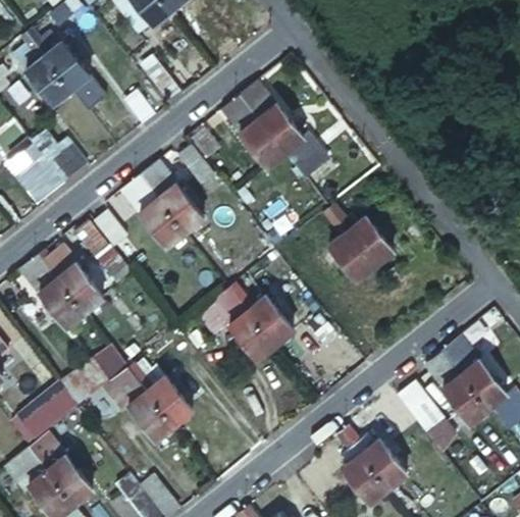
[(169,11),(160,0),(131,0),(151,24),(169,11)]
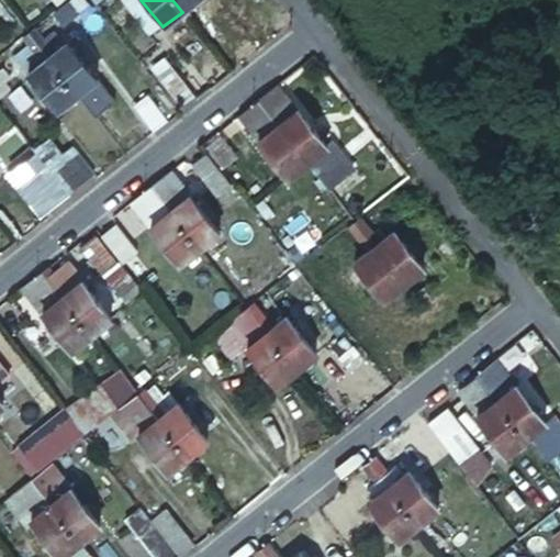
[(172,0),(182,12),(196,0),(172,0)]
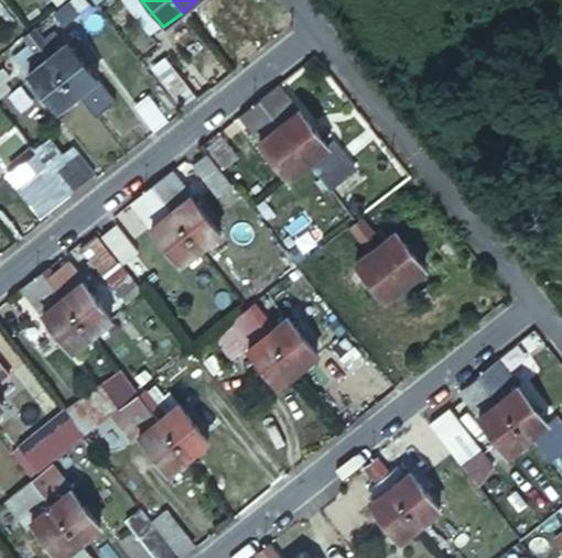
[(33,31),(26,36),(75,97),(95,81),(64,44),(62,46),(52,33),(42,42),(33,31)]
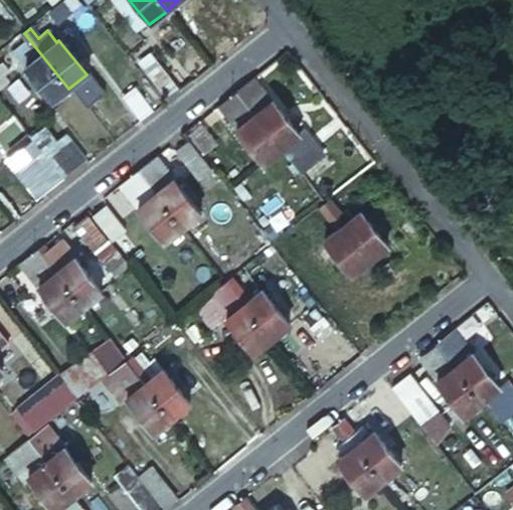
[(68,89),(24,33),(19,37),(36,58),(23,68),(51,103),(68,89)]
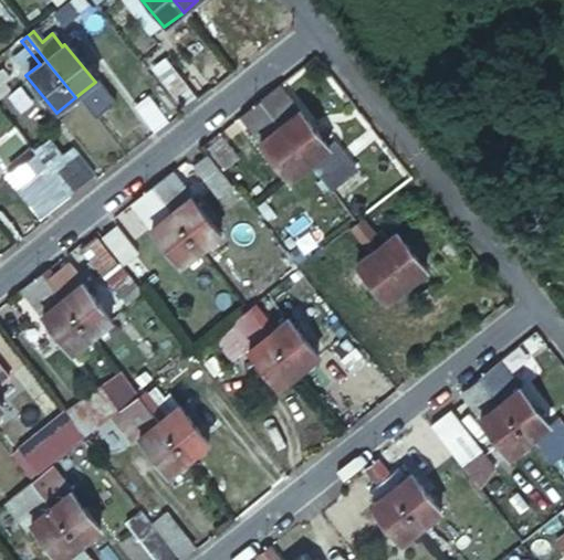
[(256,102),(306,166),(327,149),(296,113),(277,86),(262,98),(256,102)]
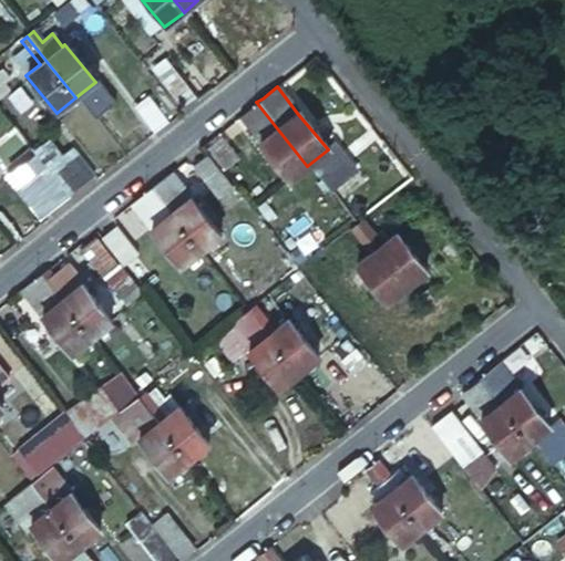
[(154,137),(167,128),(147,101),(134,111),(154,137)]
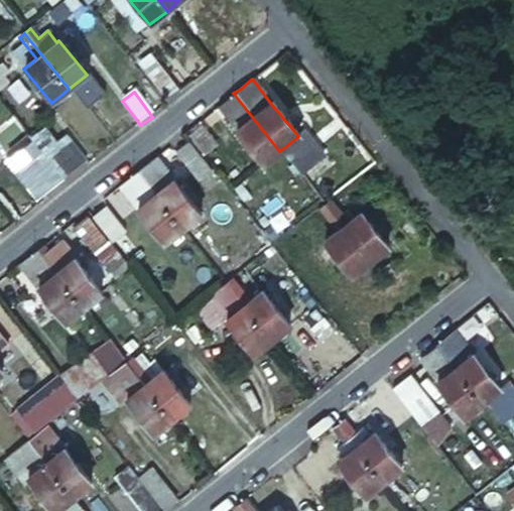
[(262,164),(279,151),(233,93),(228,98),(216,107),(235,130),(262,164)]
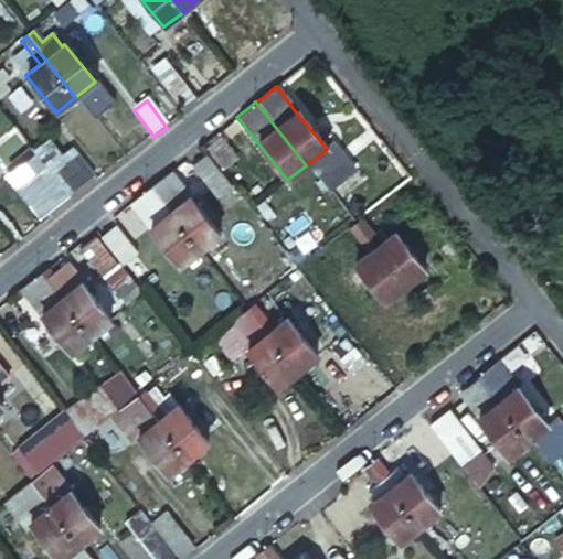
[(327,149),(306,165),(327,191),(352,171),(331,144),(327,149)]
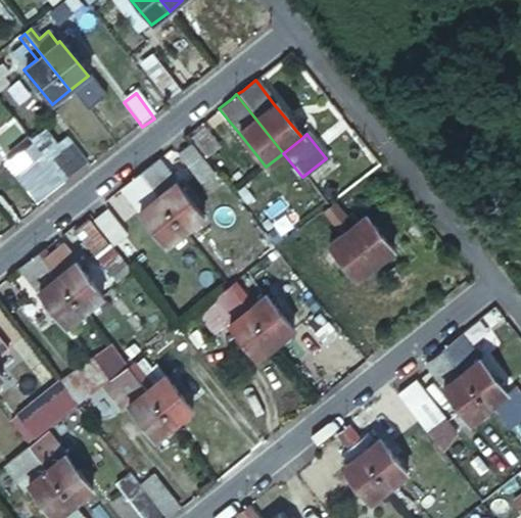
[(209,167),(189,141),(177,151),(197,178),(209,167)]
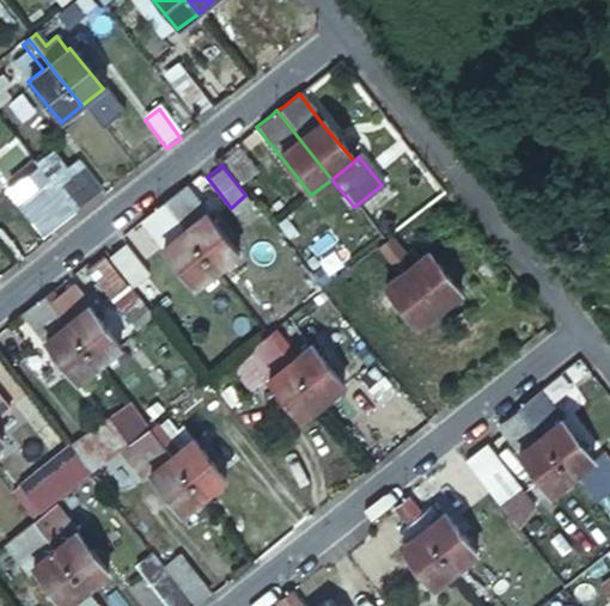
[(19,207),(42,233),(69,210),(31,166),(14,179),(30,199),(19,207)]
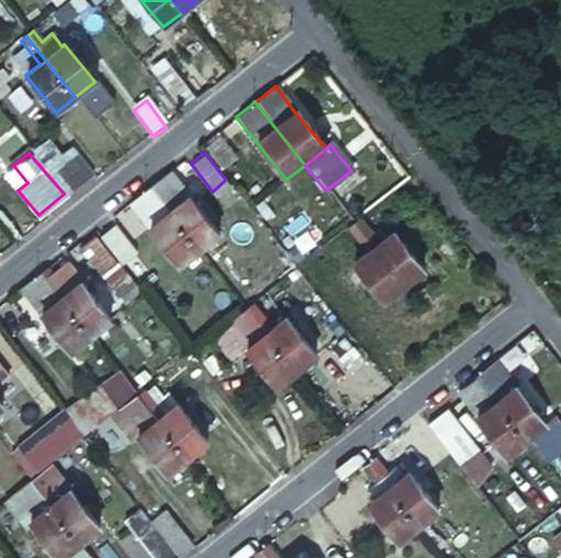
[(54,176),(67,194),(91,176),(77,159),(54,176)]
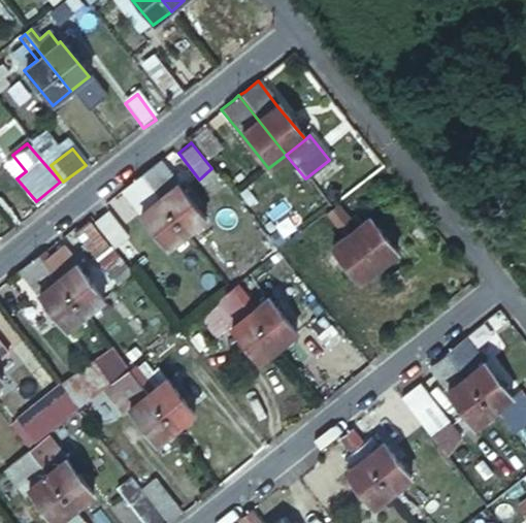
[(138,176),(186,234),(204,220),(175,186),(157,162),(144,171),(138,176)]
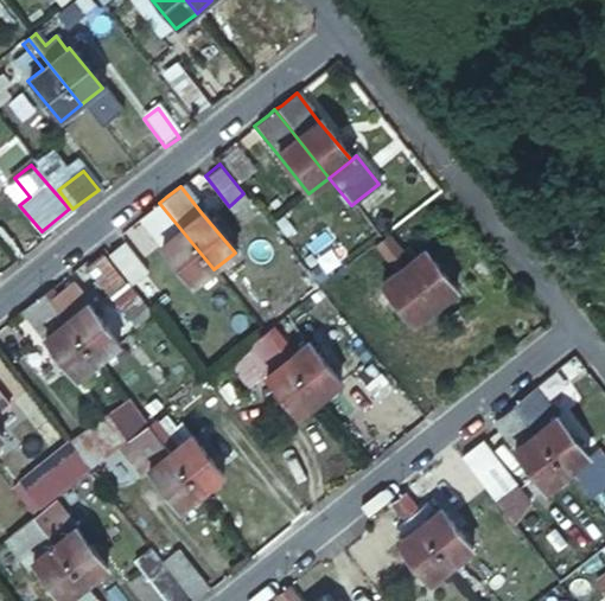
[(192,286),(214,269),(159,203),(153,208),(139,219),(161,245),(192,286)]
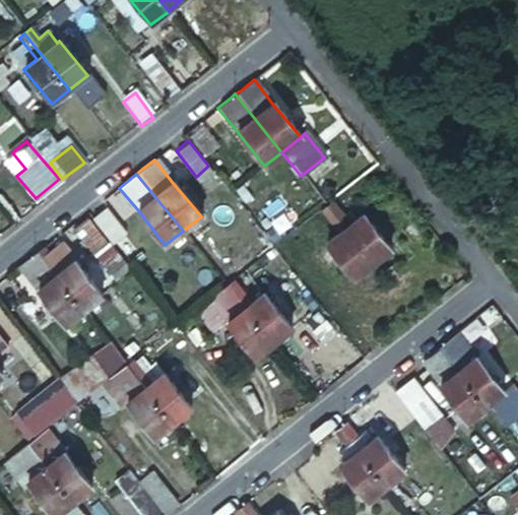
[(249,205),(273,237),(289,224),(265,192),(249,205)]
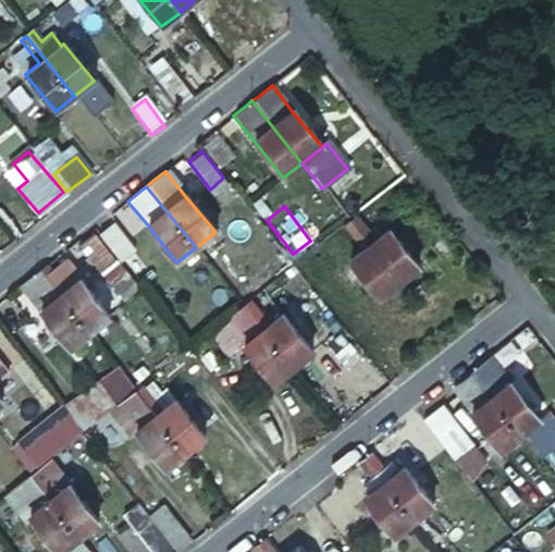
[(356,218),(349,222),(398,283),(418,268),(389,231),(379,238),(373,232),(369,235),(356,218)]
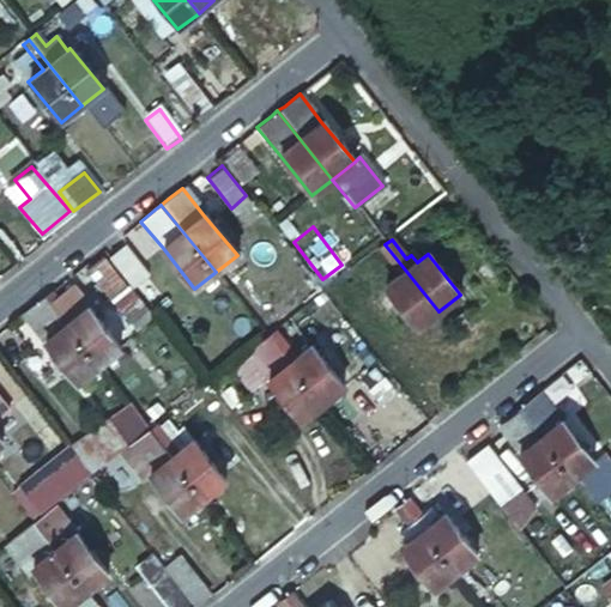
[(439,311),(385,244),(377,249),(399,277),(386,287),(417,328),(439,311)]
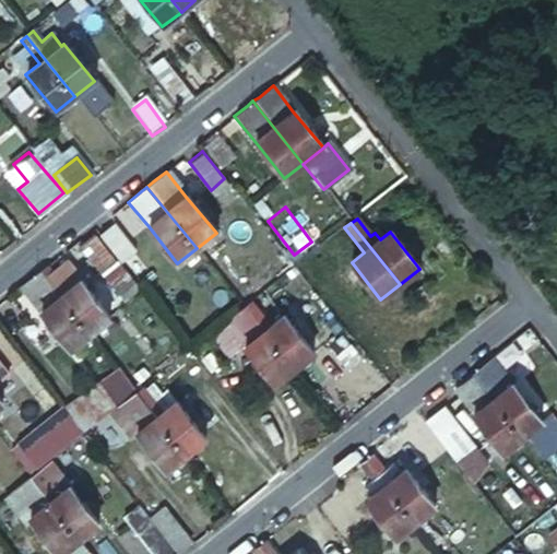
[(119,260),(133,249),(113,224),(99,235),(119,260)]
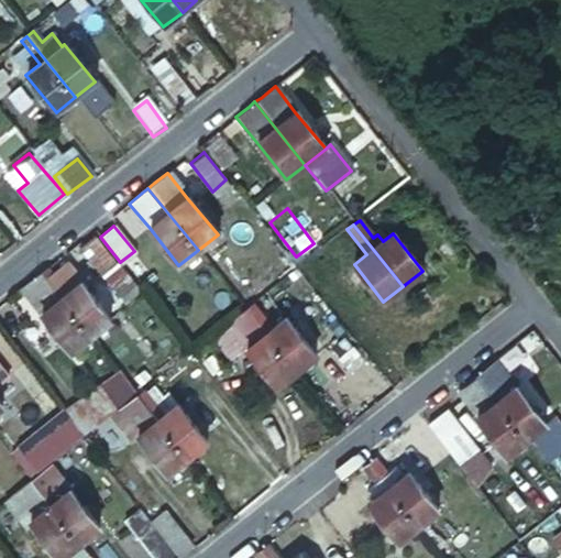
[(41,274),(90,336),(110,320),(66,264),(52,274),(47,269),(41,274)]
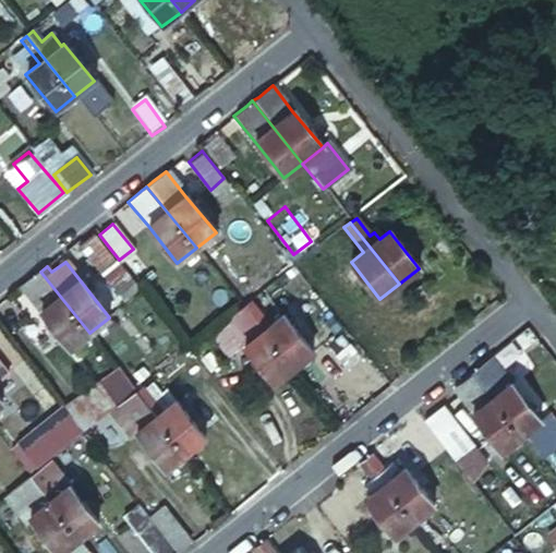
[(71,348),(89,333),(40,272),(22,286),(71,348)]
